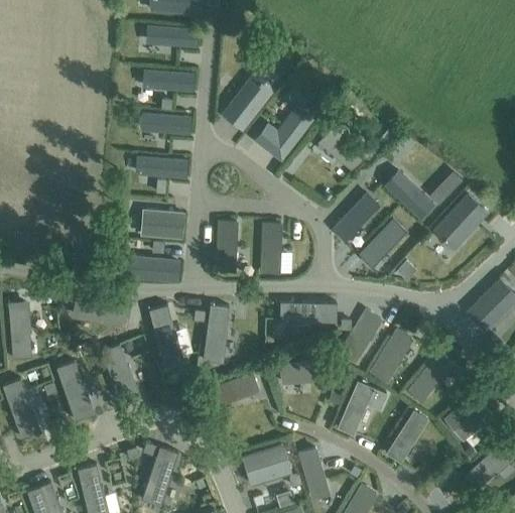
[(149,0),(148,13),(200,17),(200,0),(149,0)]
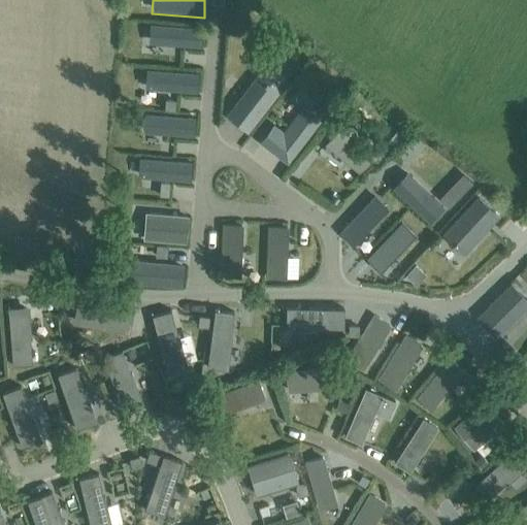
[(151,28),(149,46),(201,51),(202,31),(151,28)]
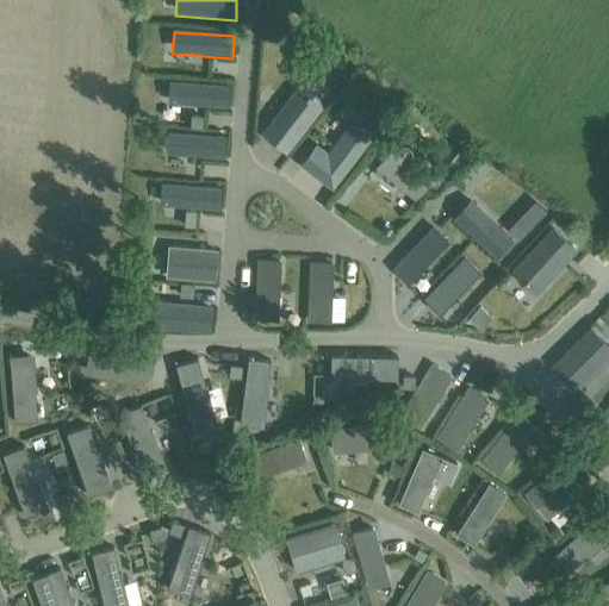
[(169,85),(168,107),(229,111),(230,89),(169,85)]
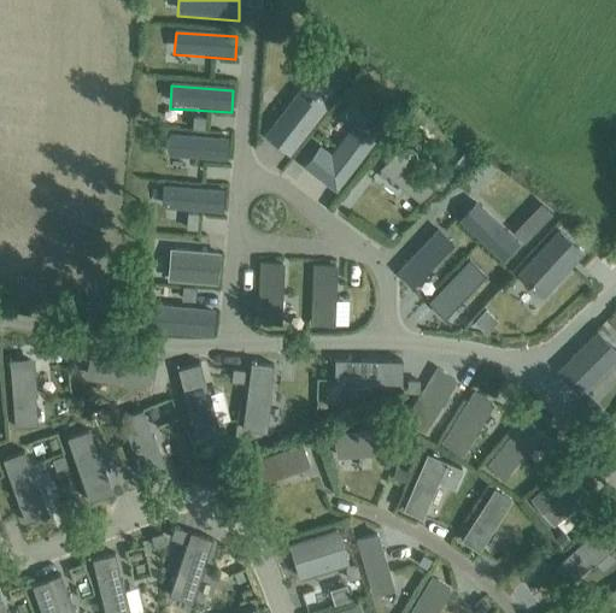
[(301,93),(264,141),(288,159),(326,112),(301,93)]
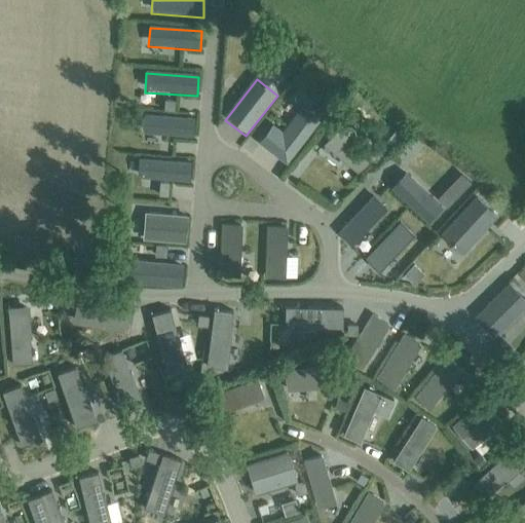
[(165,103),(164,114),(175,114),(175,104),(165,103)]
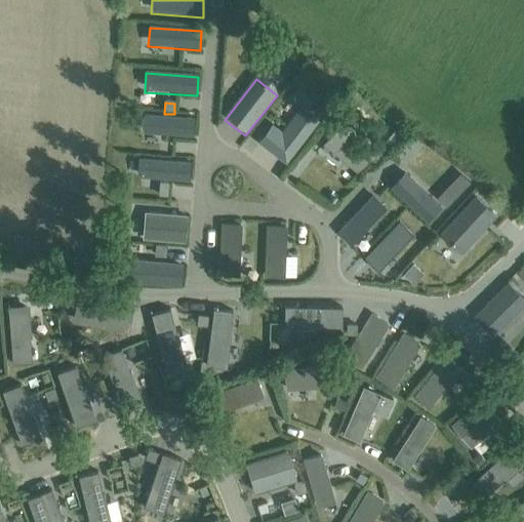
[(272,129),(258,146),(284,165),(317,123),(300,111),(281,136),(272,129)]
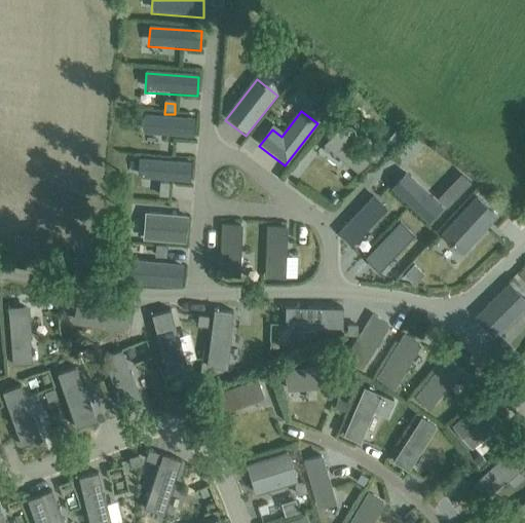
[(143,117),(142,136),(193,140),(195,120),(143,117)]
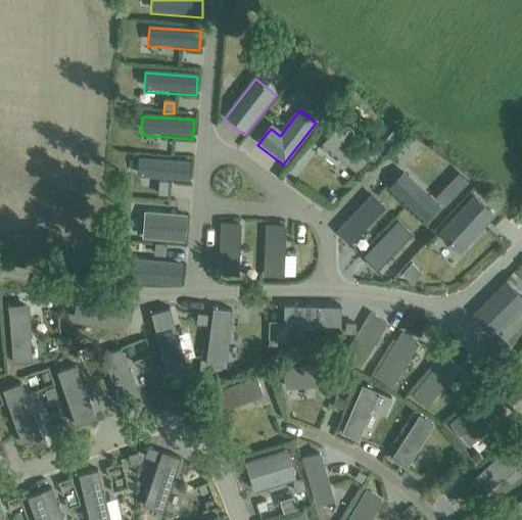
[(342,124),(322,148),(354,175),(374,150),(342,124)]
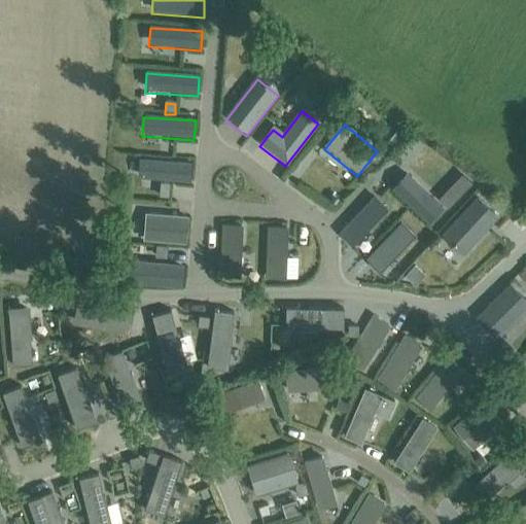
[(395,134),(386,144),(393,150),(402,139),(395,134)]
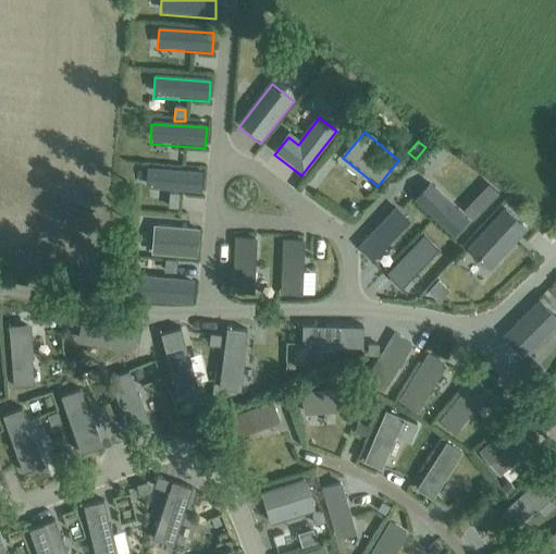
[(406,154),(399,161),(407,169),(416,159),(408,152),(408,151),(406,154)]
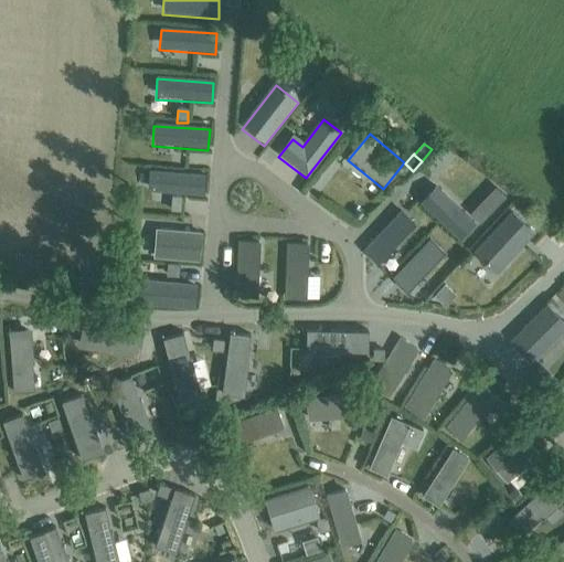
[(150,173),(148,194),(204,199),(205,178),(150,173)]
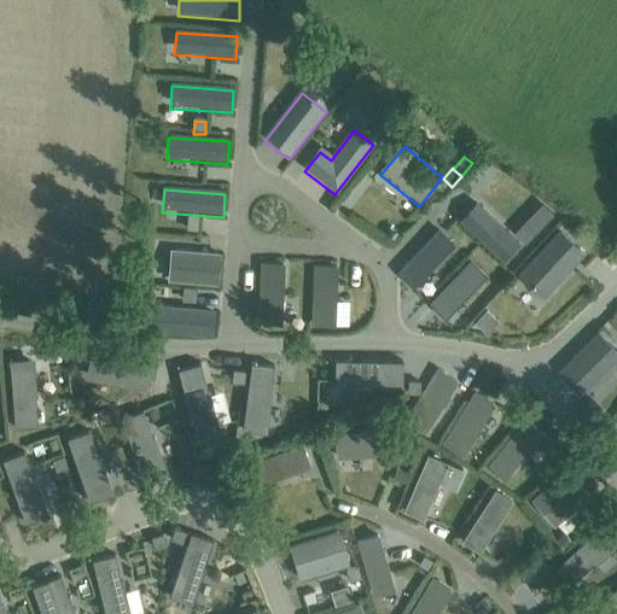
[(478,212),(464,227),(508,268),(522,253),(478,212)]
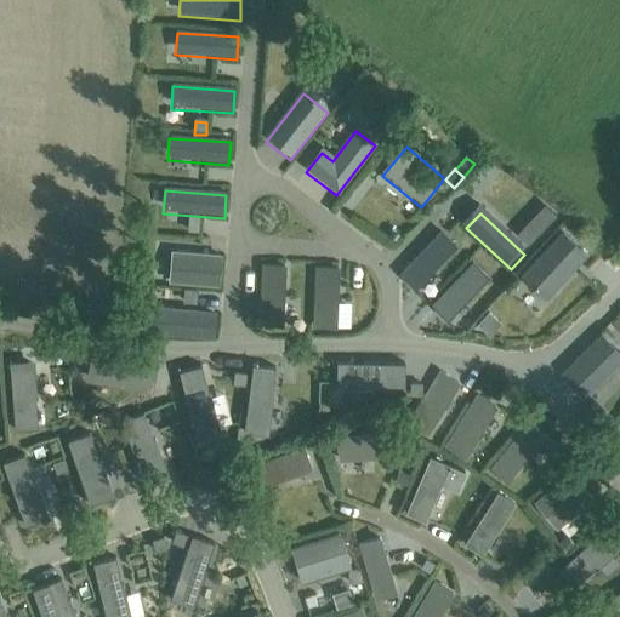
[(525,229),(516,239),(528,251),(538,241),(525,229)]
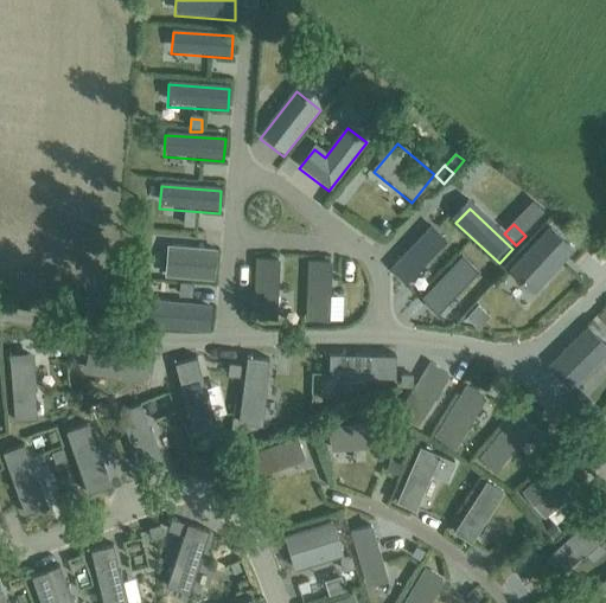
[(429,228),(388,273),(403,287),(445,242),(429,228)]
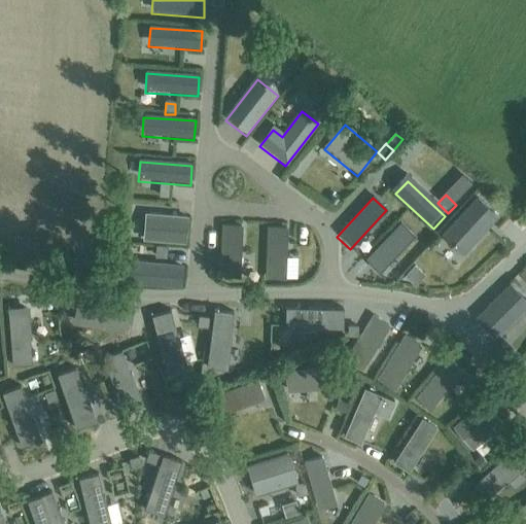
[(479,201),(444,238),(464,257),(499,220),(479,201)]
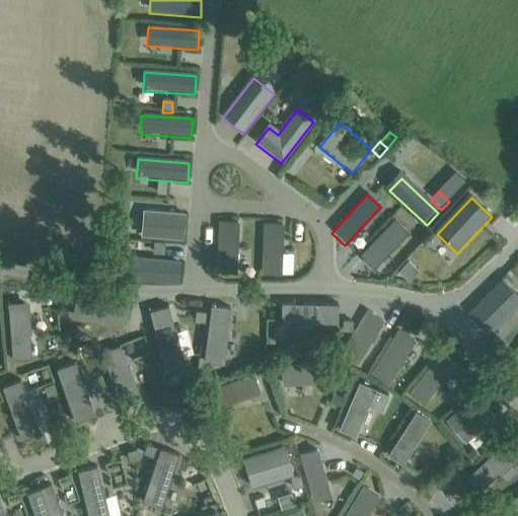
[(145,213),(143,238),(183,241),(187,217),(145,213)]
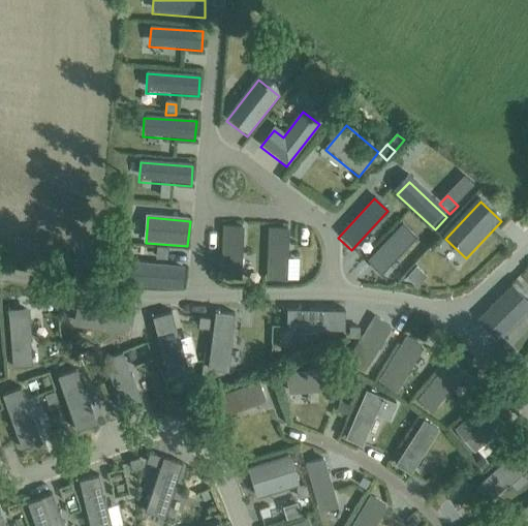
[(402,225),(366,264),(379,276),(415,237),(402,225)]
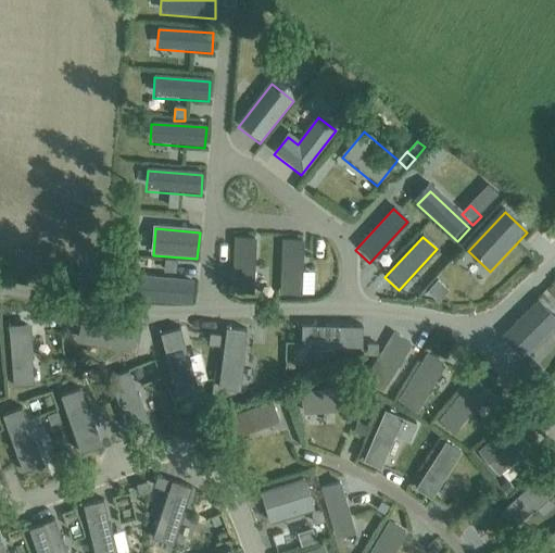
[(234,240),(232,291),(253,292),(255,240),(234,240)]
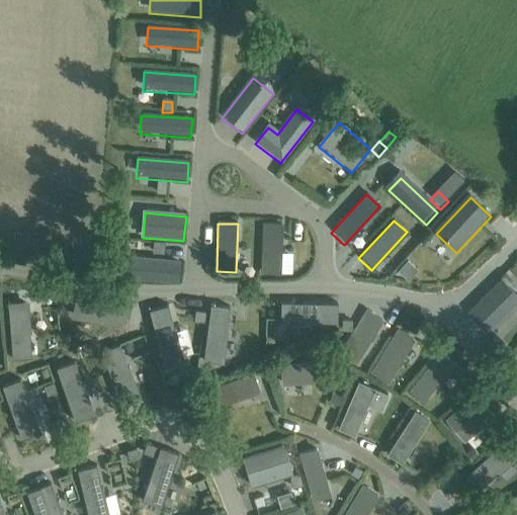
[(263,225),(261,273),(280,273),(282,226),(263,225)]
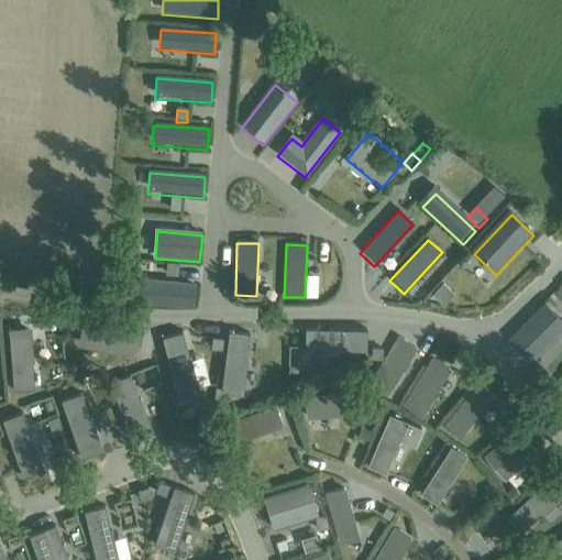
[(171,266),(169,277),(180,277),(182,266),(171,266)]
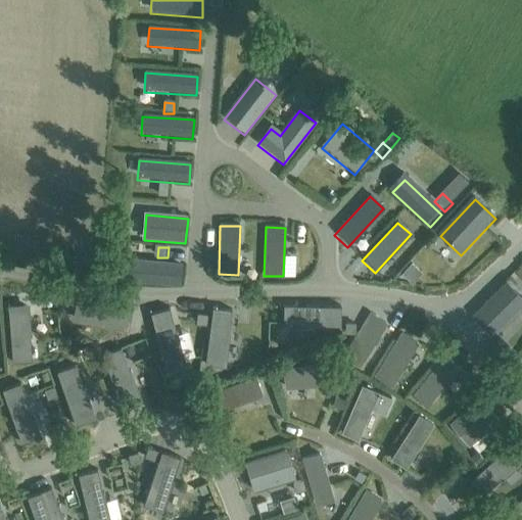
[(134,261),(132,283),(181,288),(183,265),(134,261)]
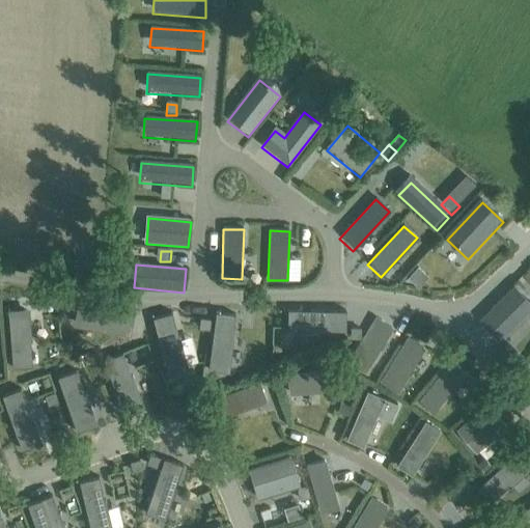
[(418,273),(411,281),(419,287),(425,280),(418,273)]
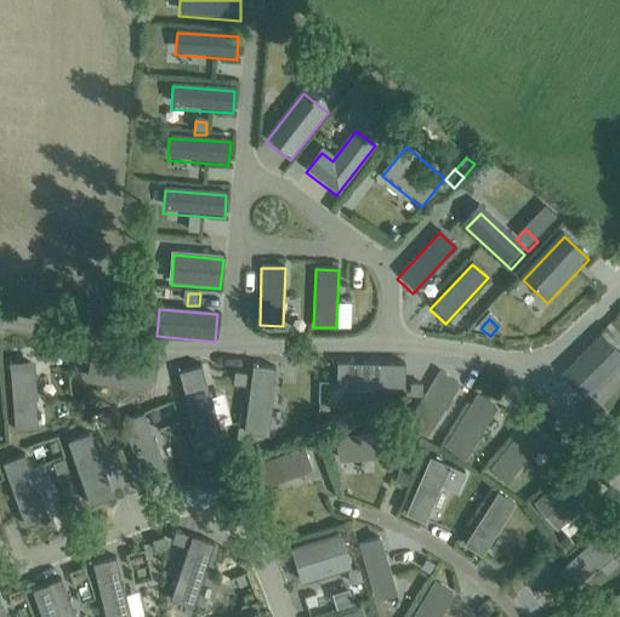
[(619,360),(599,341),(564,375),(590,400),(619,370),(619,360)]
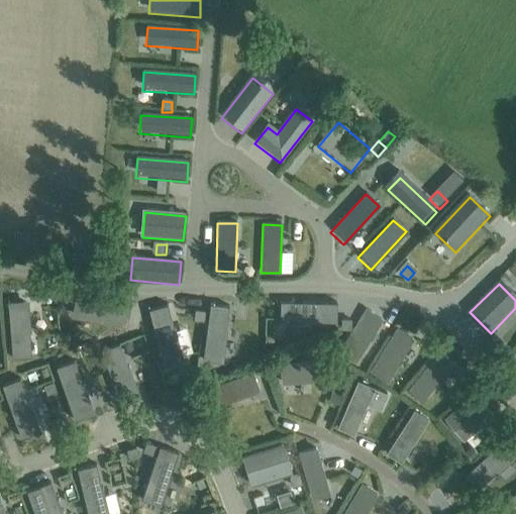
[(80,299),(76,319),(126,328),(130,309),(80,299)]
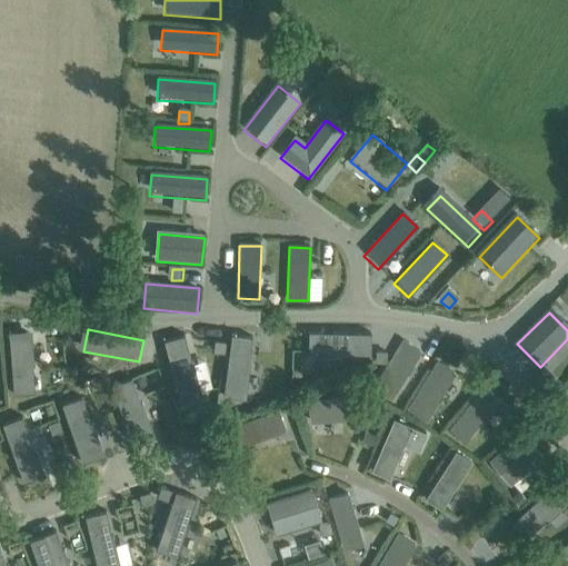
[(312,334),(312,354),(344,354),(344,356),(371,356),(371,335),(312,334)]
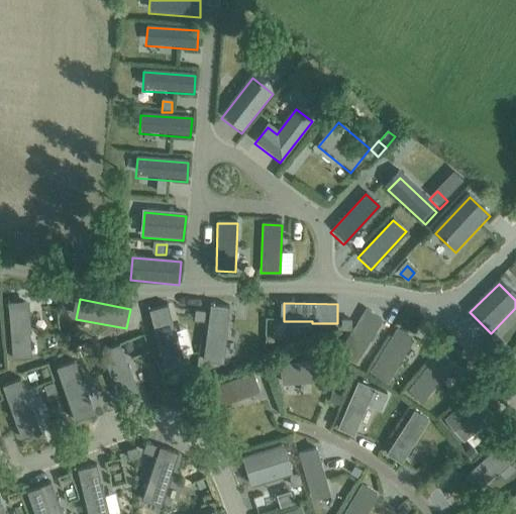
[(212,306),(205,360),(223,362),(230,308),(212,306)]
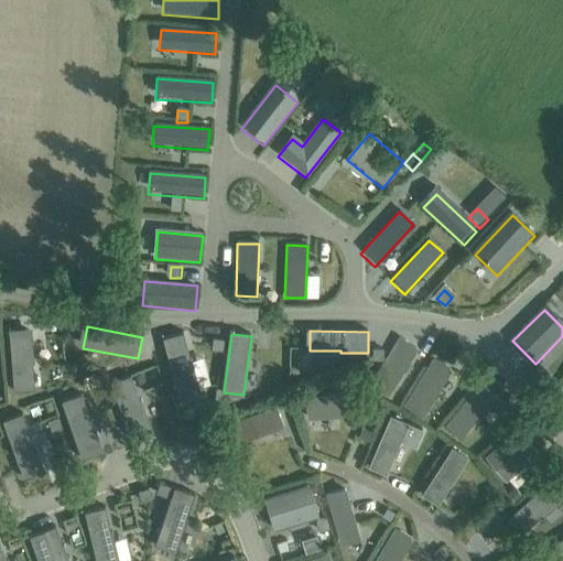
[(30,335),(10,336),(14,394),(34,391),(30,335)]
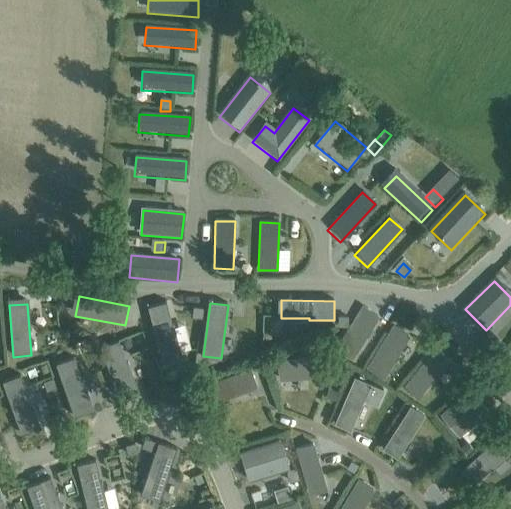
[(168,305),(149,310),(164,363),(182,358),(168,305)]
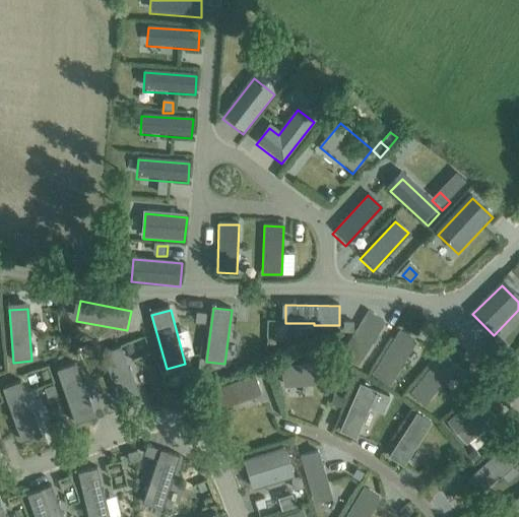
[(370,313),(341,358),(355,367),(384,323),(370,313)]
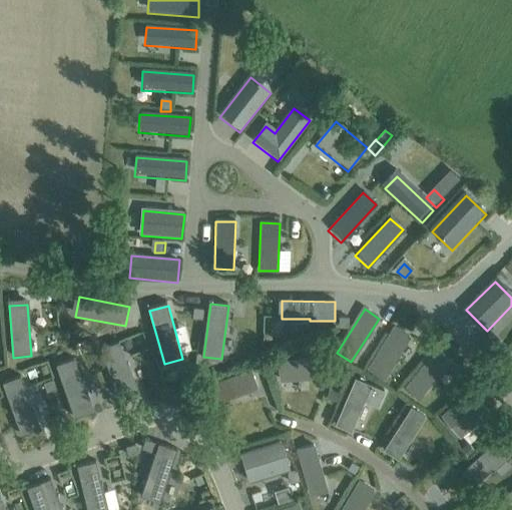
[(195,310),(194,320),(204,321),(205,311),(195,310)]
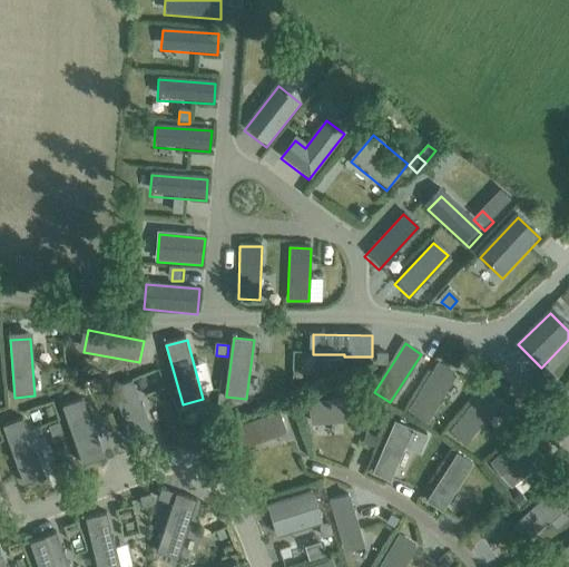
[(388,354),(378,354),(378,364),(388,364),(388,354)]
